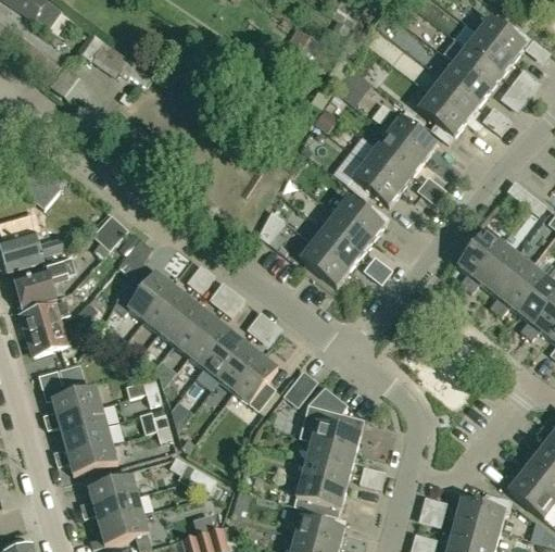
[(47,1),(45,0),(3,0),(32,22),(34,20),(47,1)]
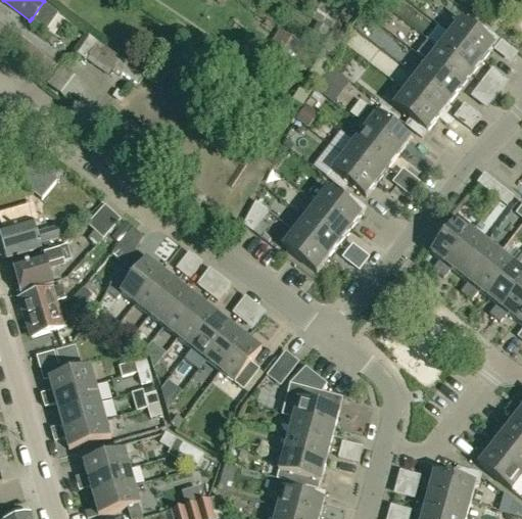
[(53,7),(44,1),(32,18),(41,25),(53,7)]
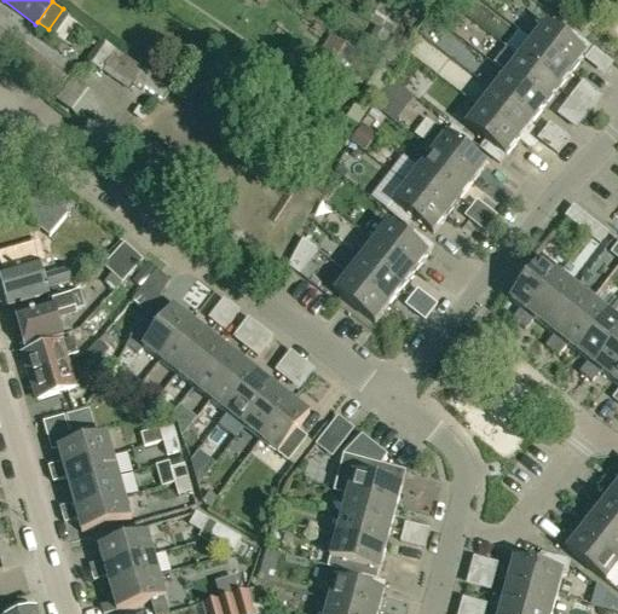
[(543,18),(530,36),(571,68),(584,51),(584,50),(589,42),(571,28),(565,35),(543,18)]
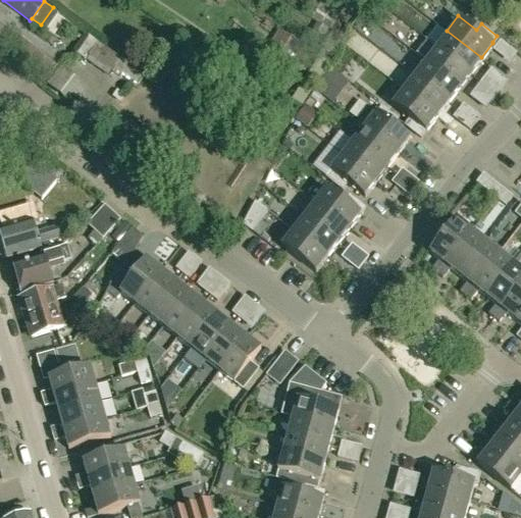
[(481,57),(447,31),(435,45),(470,71),(481,57)]
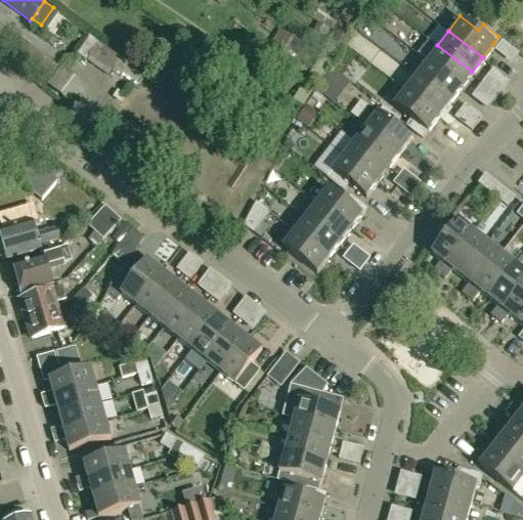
[(109,74),(112,69),(117,61),(121,55),(87,32),(74,49),(109,74)]
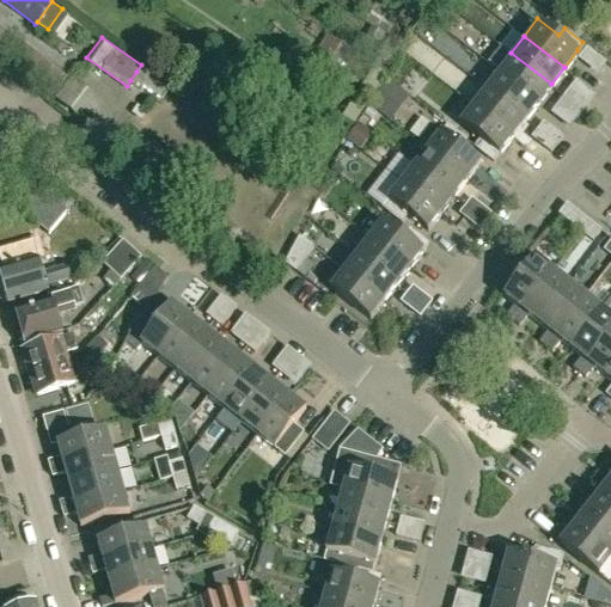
[(74,114),(75,112),(80,105),(92,90),(71,73),(69,74),(25,38),(4,62),(74,114)]
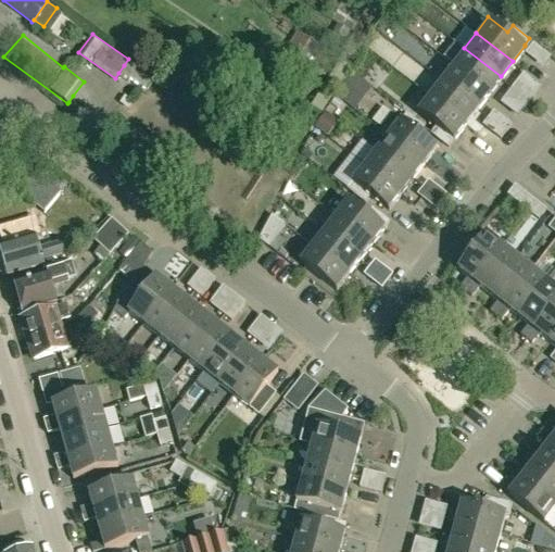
[(311,38),(295,63),(316,77),(332,52),(311,38)]
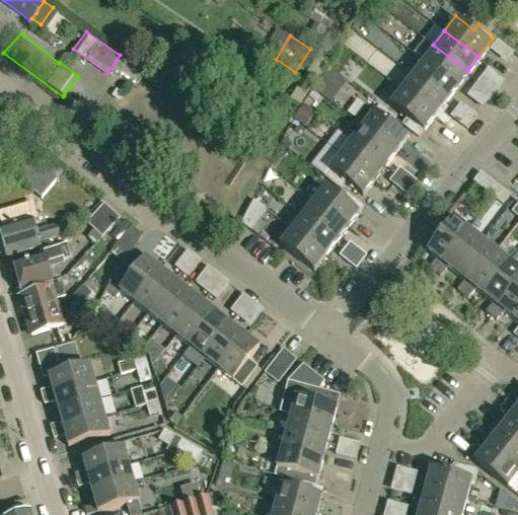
[(413,51),(422,58),(456,85),(467,71),(433,45),(423,37),(413,51)]
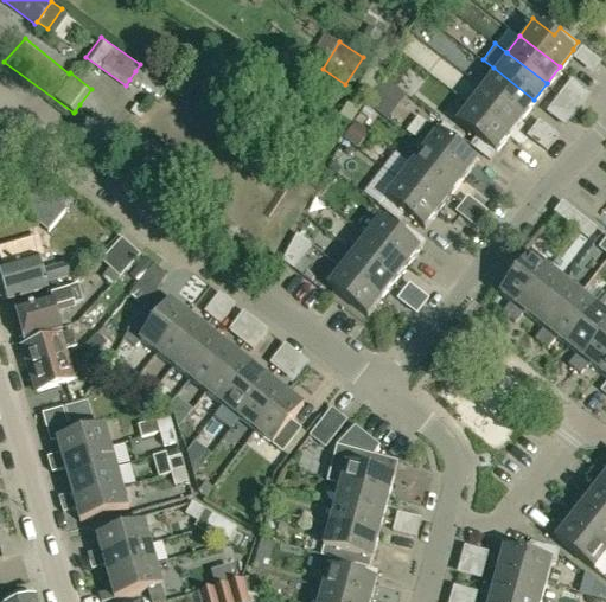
[(534,100),(493,68),(480,84),(521,116),(534,100)]
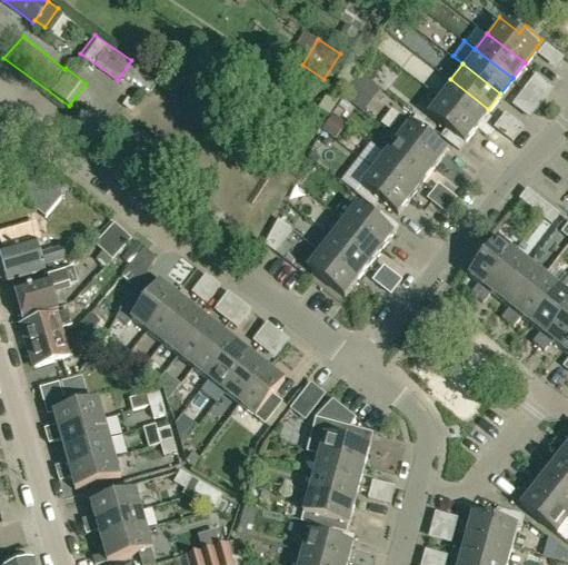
[(450,79),(438,95),(476,125),(488,109),(450,79)]
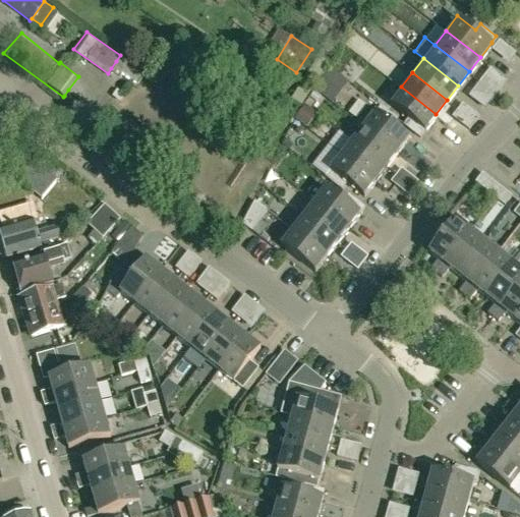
[(483,72),(478,78),(495,92),(500,85),(483,72)]
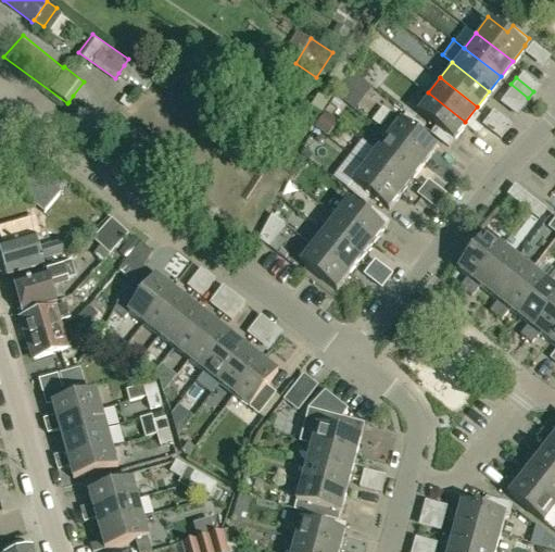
[(528,98),(511,84),(505,91),(522,104),(528,98)]
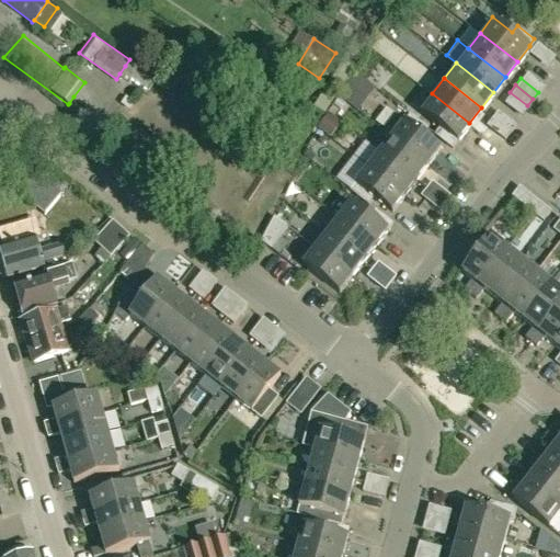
[(469,123),(432,93),(420,109),(438,124),(433,131),(450,145),(456,137),(457,138),(469,123)]
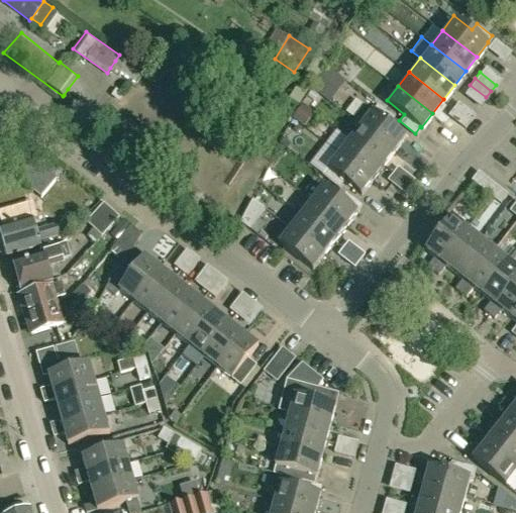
[(452,106),(469,118),(474,112),(457,100),(452,106)]
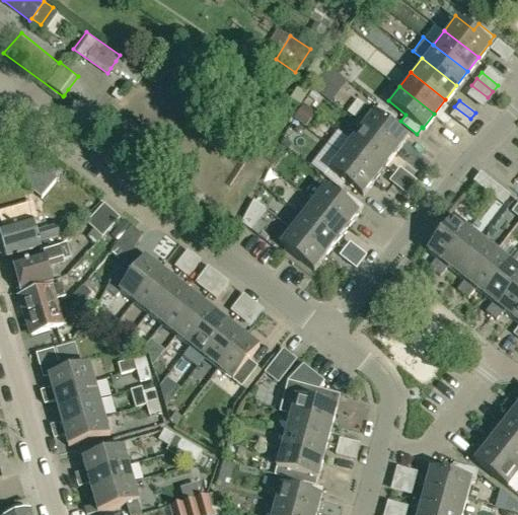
[(361,123),(395,149),(407,135),(389,122),(394,115),(378,102),(373,108),(365,102),(354,118),(361,123)]
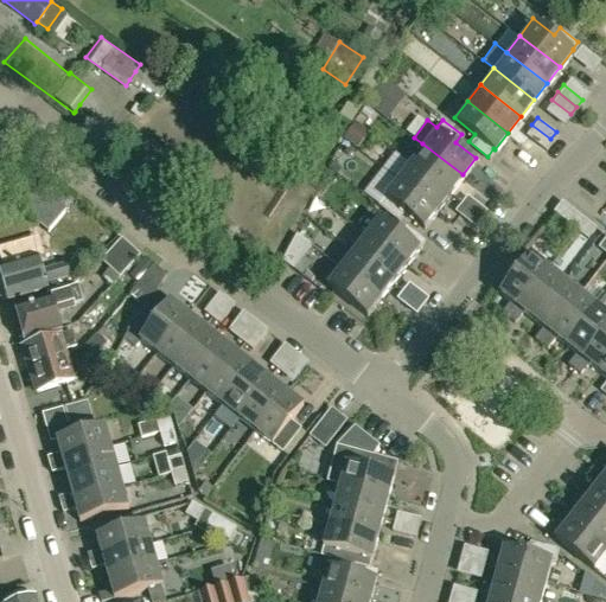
[(550,139),(531,125),(525,132),(544,147),(550,139)]
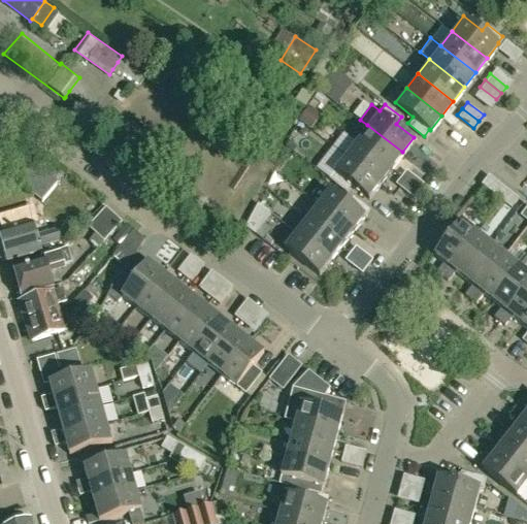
[(367,125),(357,139),(391,166),(402,152),(367,125)]
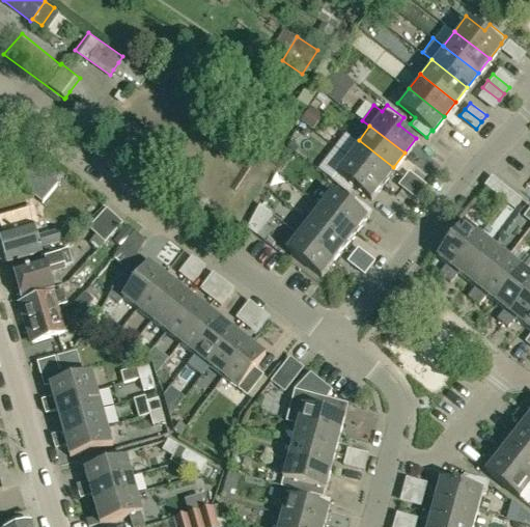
[(359,140),(347,155),(382,182),(393,167),(359,140)]
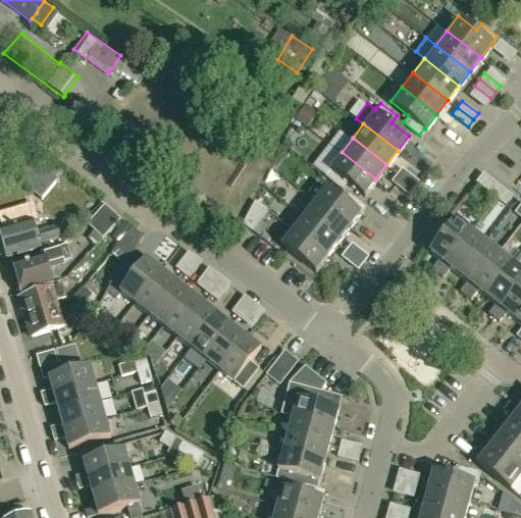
[(31,160),(18,151),(5,169),(17,178),(31,160)]
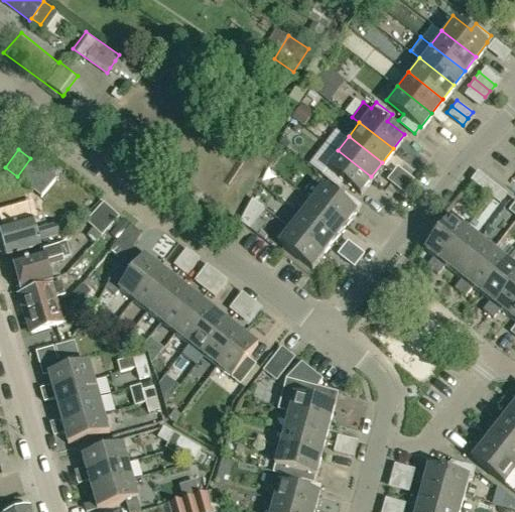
[(338,150),(326,165),(327,165),(322,171),(338,184),(343,177),(360,192),(371,176),(338,150)]
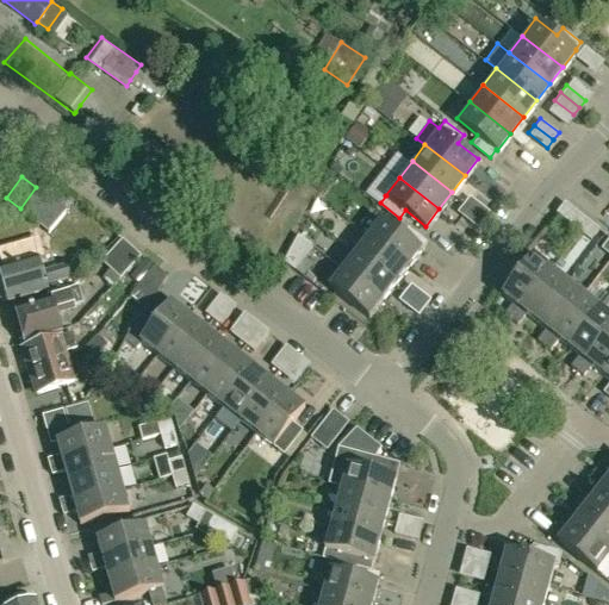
[(38,187),(22,209),(49,229),(66,207),(41,188),(39,187),(38,187)]
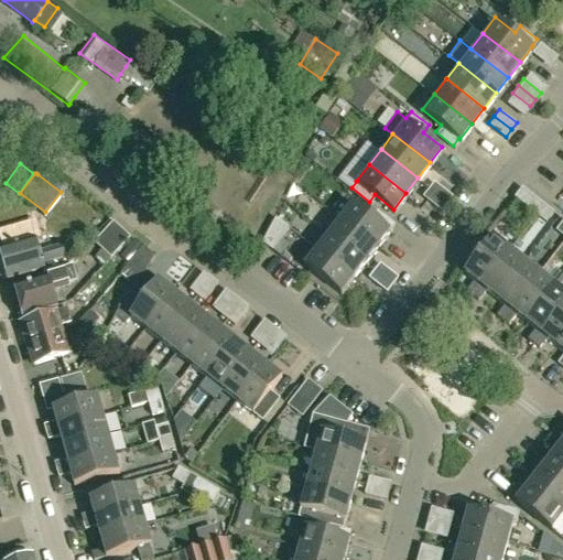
[(433,180),(428,186),(445,200),(451,193),(433,180)]
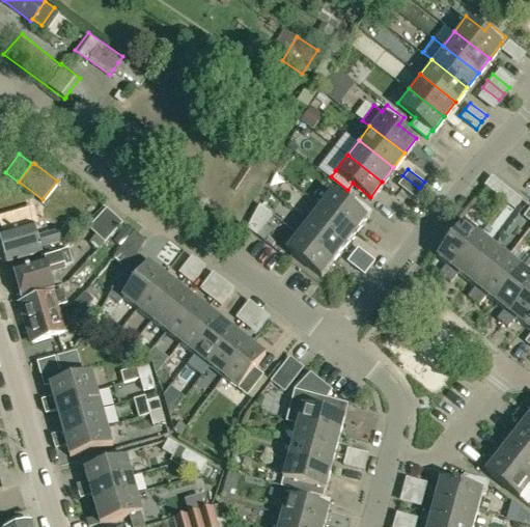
[(503,199),(510,190),(491,174),(483,183),(503,199)]
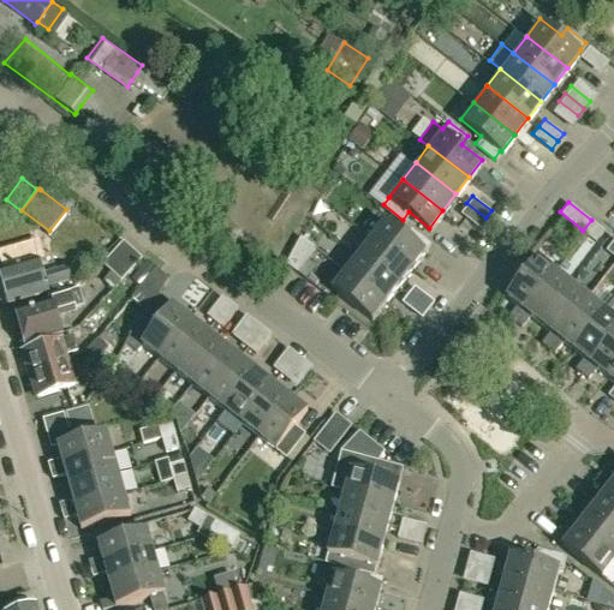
[(480,226),(486,217),(466,203),(460,210),(480,226)]
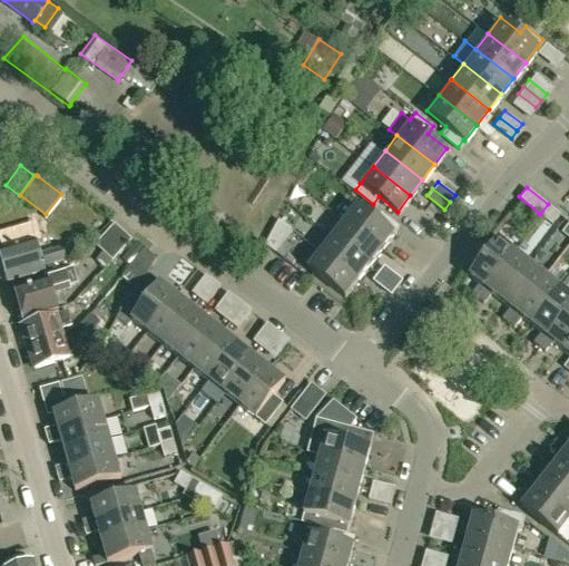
[(380,210),(374,217),(355,202),(342,218),(380,247),(393,231),(392,231),(398,224),(380,210)]
